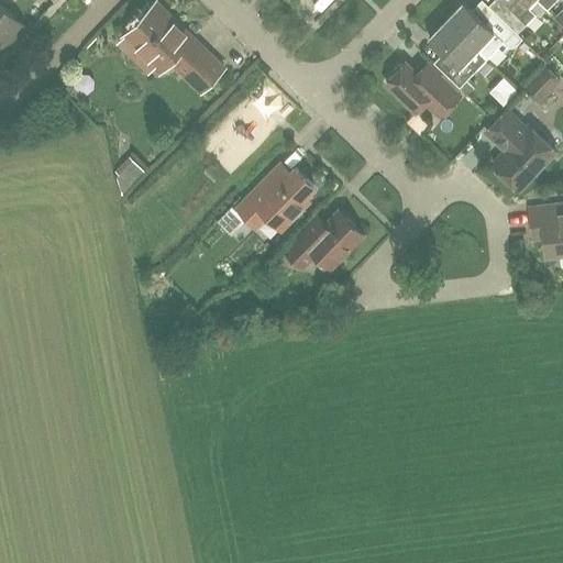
[(547,10),(537,1),(536,0),(501,0),(507,6),(498,15),(515,31),(518,34),(527,24),(520,18),(529,9),(539,18),(547,10)]
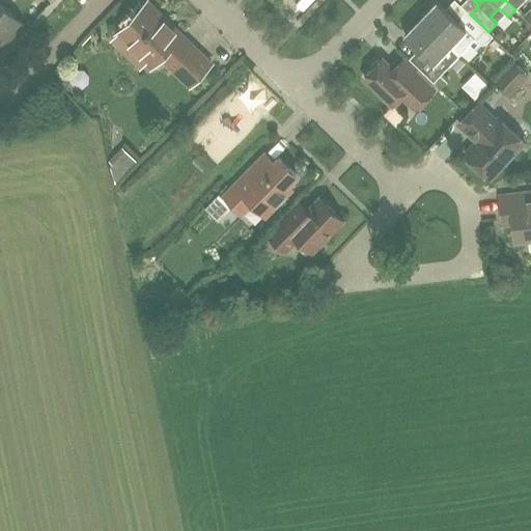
[(505,0),(506,1),(515,9),(524,0),(505,0)]
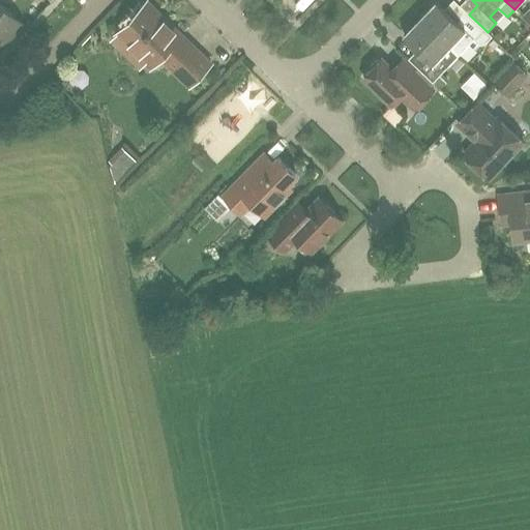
[(0,2),(0,49),(24,26),(0,2)]
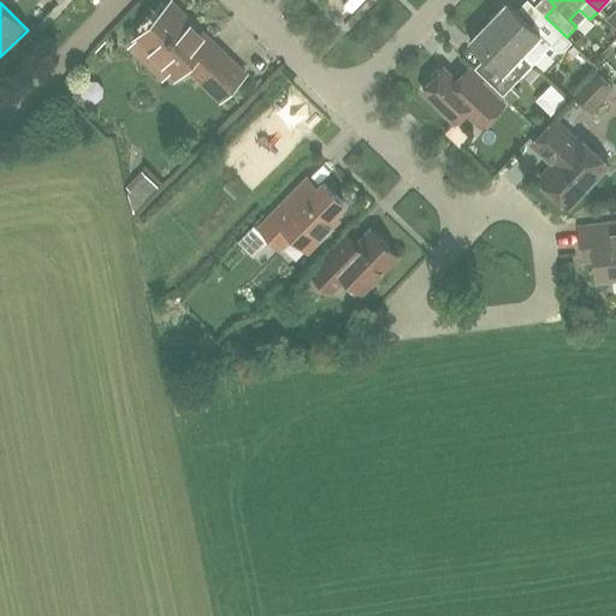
[(489,23),(533,65),(556,41),(564,51),(572,42),(567,37),(563,34),(545,17),(543,13),(531,25),(508,3),(489,23)]
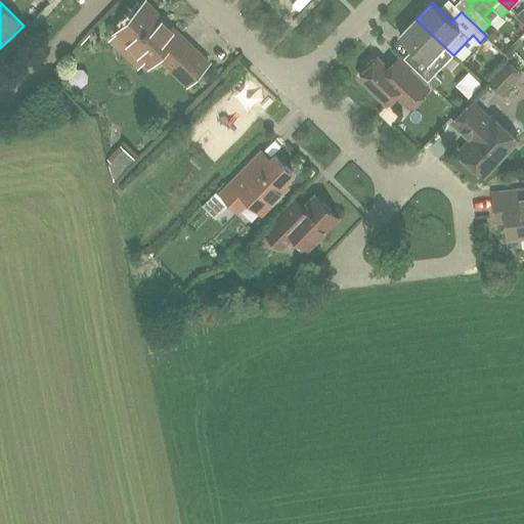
[(148,67),(158,56),(187,85),(208,63),(145,3),(116,35),(148,67)]
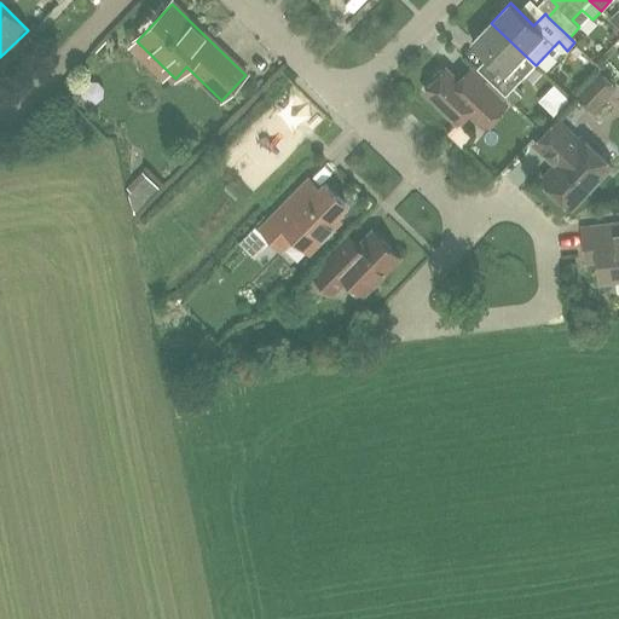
[(525,76),(536,65),(491,23),(472,42),(496,65),(485,76),(514,105),(525,93),(516,85),(525,76)]
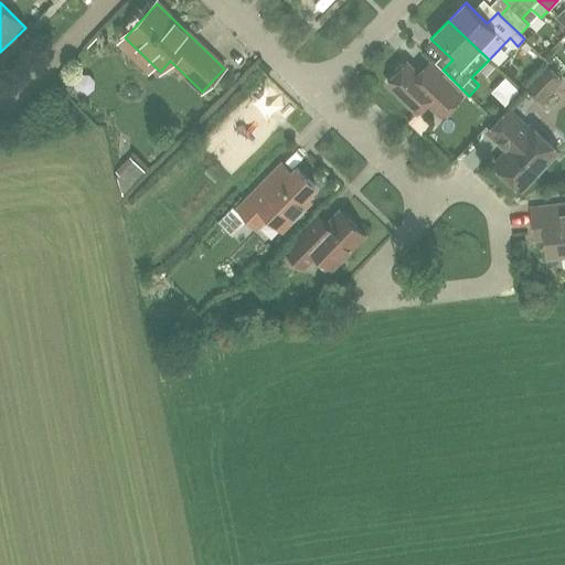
[(443,117),(462,96),(428,63),(417,73),(407,63),(405,65),(401,65),(395,71),(395,75),(387,84),(417,113),(427,103),(443,117)]
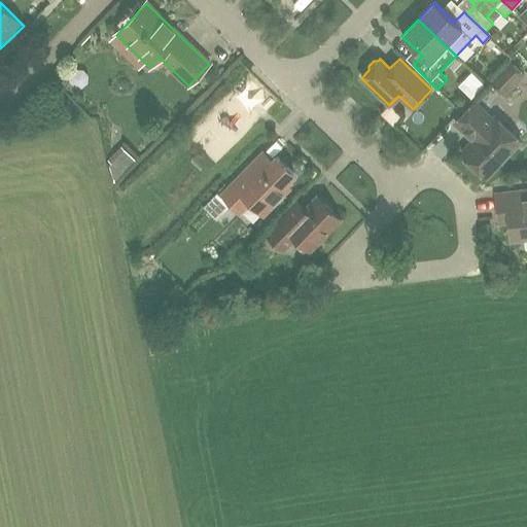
[(526,74),(511,60),(490,81),(505,96),(526,74)]
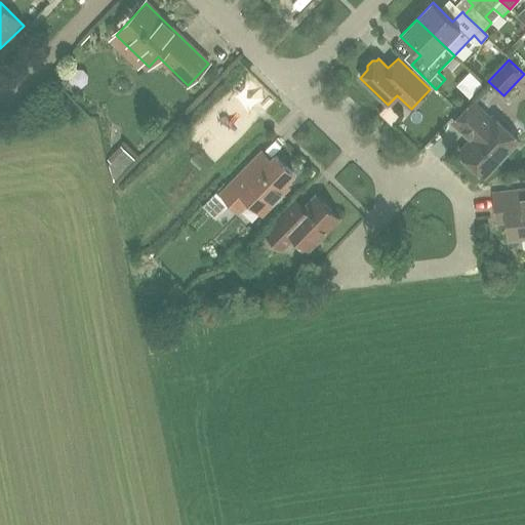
[(474,74),(460,87),(472,98),(485,86),(474,74)]
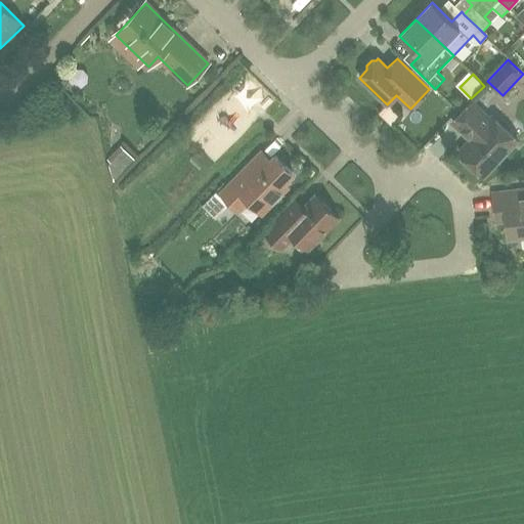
[(483,176),(517,140),(493,118),(490,121),(472,102),(452,123),(471,140),(459,153),(483,176)]
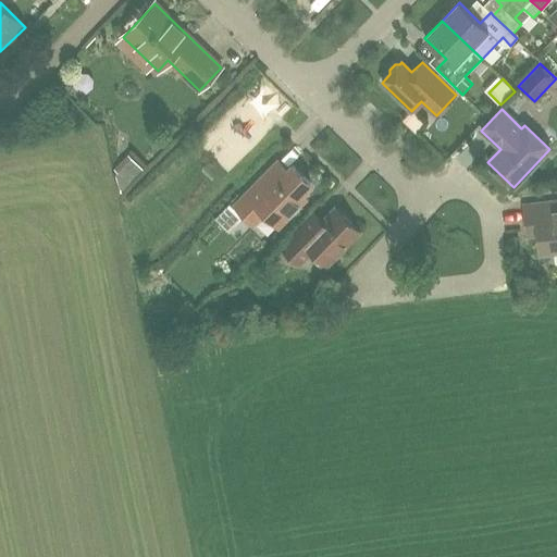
[(288,171),(279,161),(235,206),(255,225),(267,213),(279,225),(306,198),(302,194),(311,185),(293,166),(288,171)]
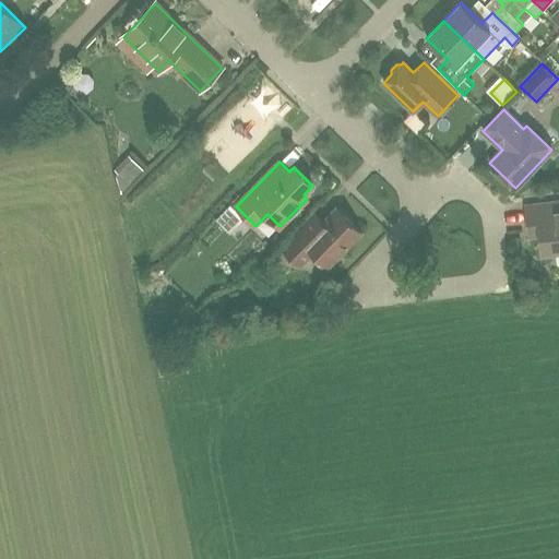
[(120,179),(134,191),(149,176),(134,163),(120,179)]
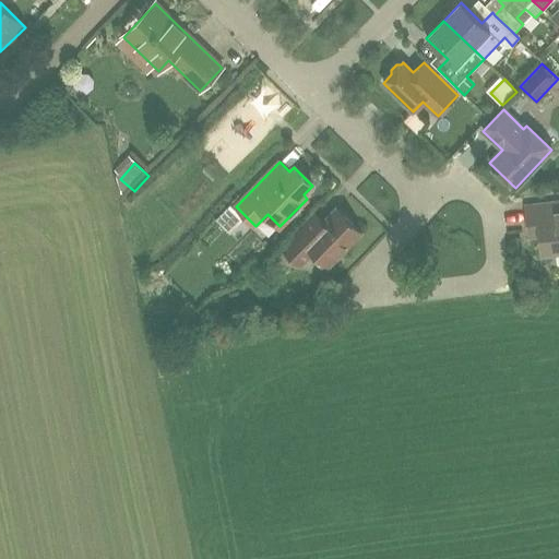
[(542,254),(558,251),(558,203),(525,207),(528,232),(539,230),(542,254)]
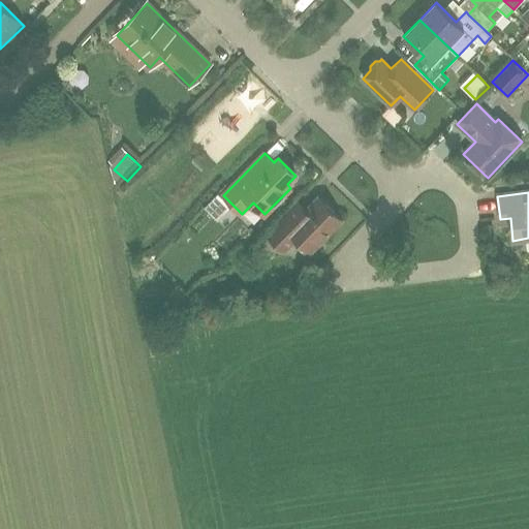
[(219,198),(206,212),(219,225),(232,212),(219,198)]
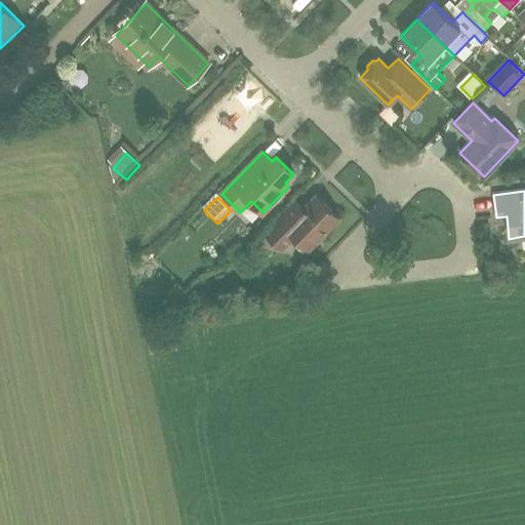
[(317,197),(305,210),(296,202),(266,234),(282,249),(294,237),(308,249),(338,217),(317,197)]
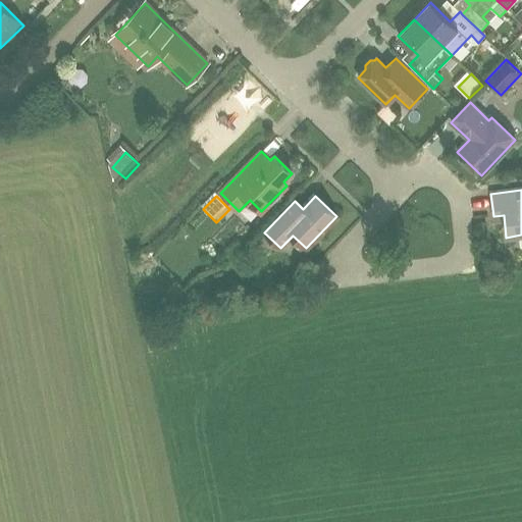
[(175,301),(184,292),(172,282),(164,293),(175,301)]
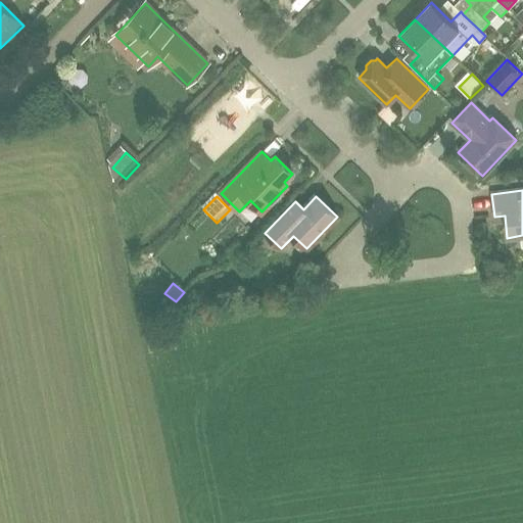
All buildings are outlined.
